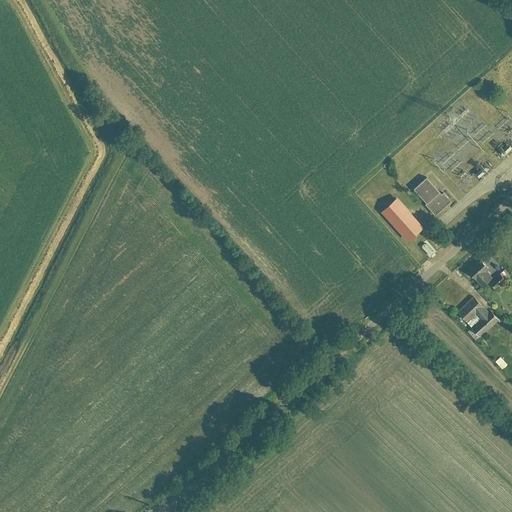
[(509,155),(509,145),(499,145),(499,154),(509,155)]
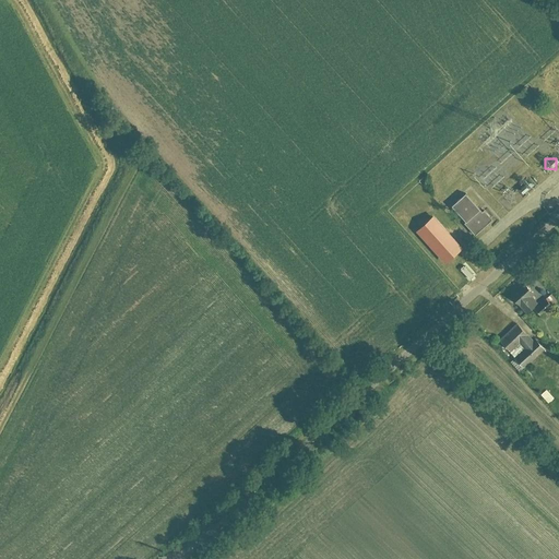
[(476,232),(490,216),(466,190),(450,205),(476,232)]
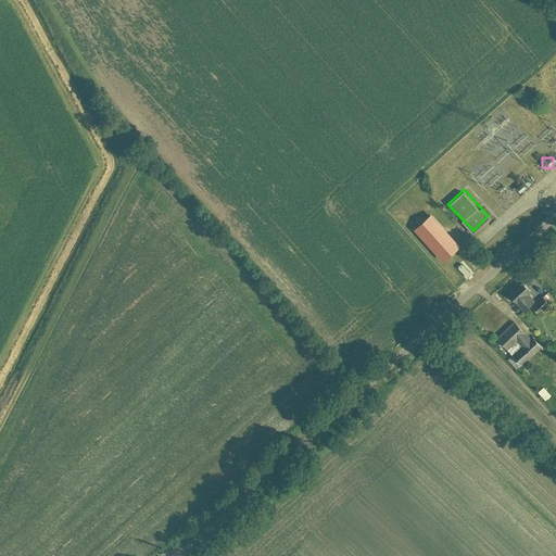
[(460,244),(430,212),(413,227),(442,261),(460,244)]
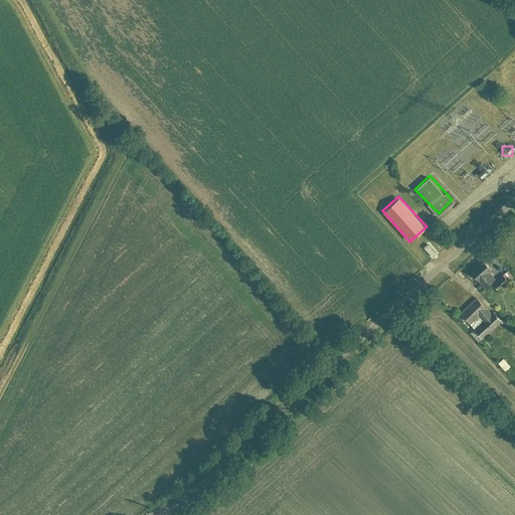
[(493,269),(482,256),(468,270),(484,287),(496,277),(491,271),(493,269)]
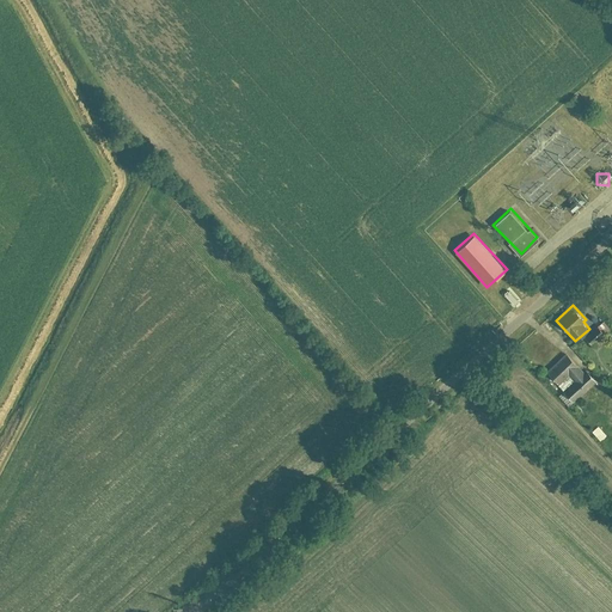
[(581,367),(565,350),(544,369),(574,402),(597,380),(583,366),(581,367)]
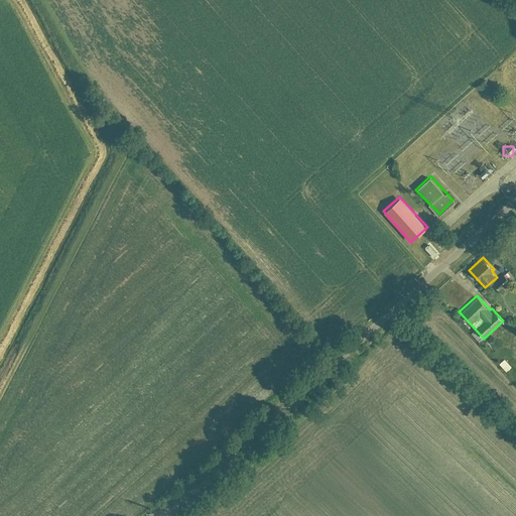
[(504,359),(499,364),(506,371),(511,366),(504,359)]
